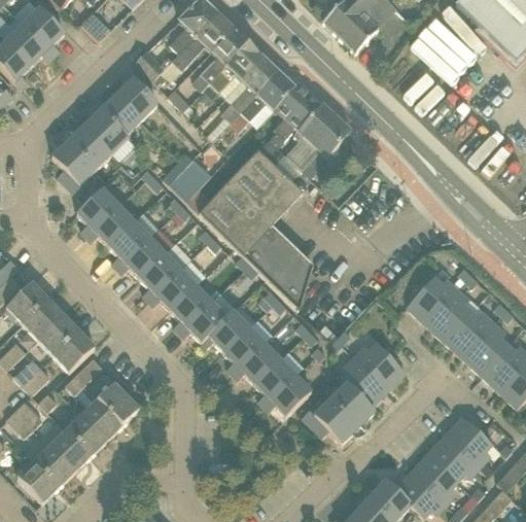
[(0,7),(0,8),(1,8),(6,13),(10,10),(4,4),(0,0),(0,7)]
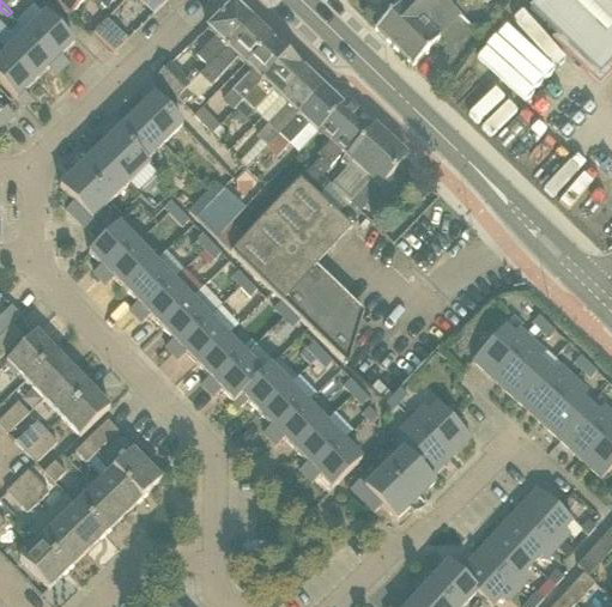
[(58,0),(71,12),(82,0),(58,0)]
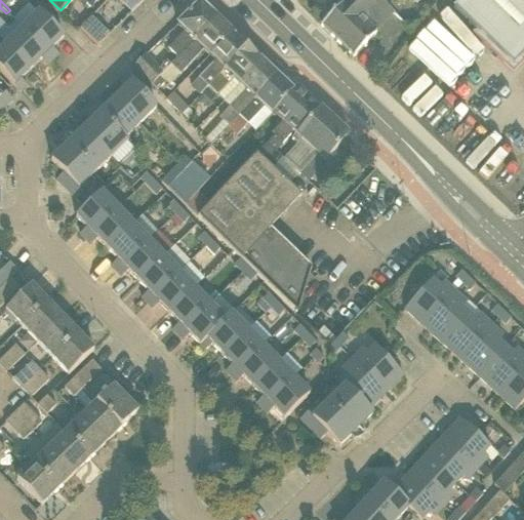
[(123,0),(124,1),(132,8),(140,0),(123,0)]
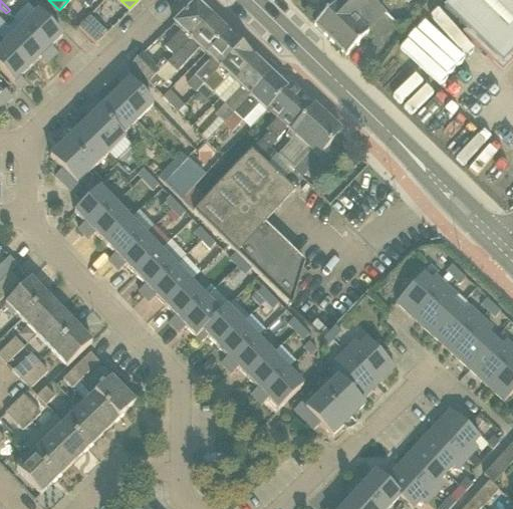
[(335,0),(315,21),(346,52),(369,29),(367,28),(387,9),(376,0),(335,0)]
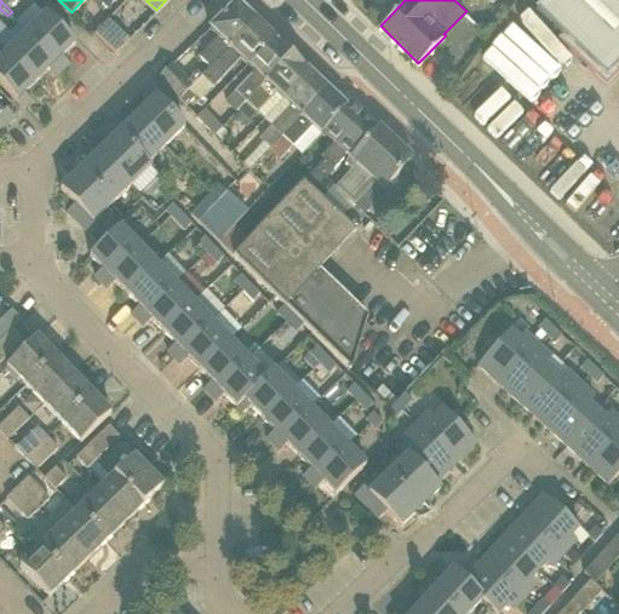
[(542,0),(536,6),(563,34),(562,35),(560,34),(559,35),(607,82),(618,69),(618,0),(542,0)]
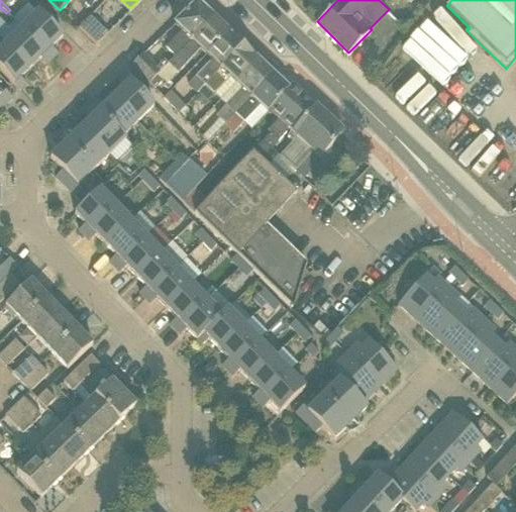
[(194,2),(176,20),(184,28),(168,45),(176,53),(177,54),(214,15),(201,2),(194,2)]
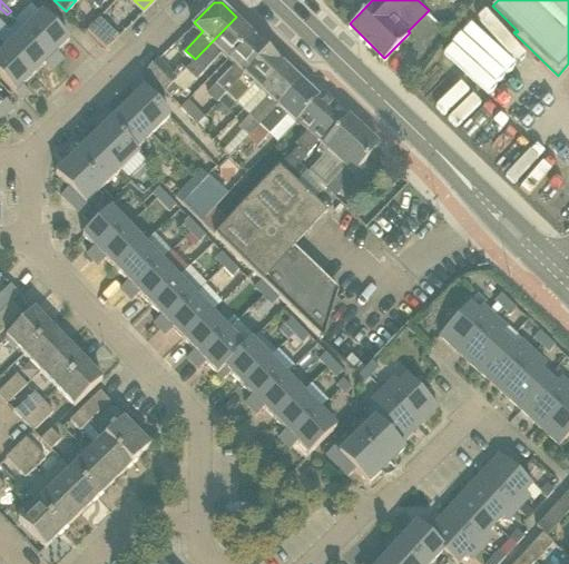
[(57,49),(69,37),(43,10),(26,27),(59,61),(65,56),(57,49)]
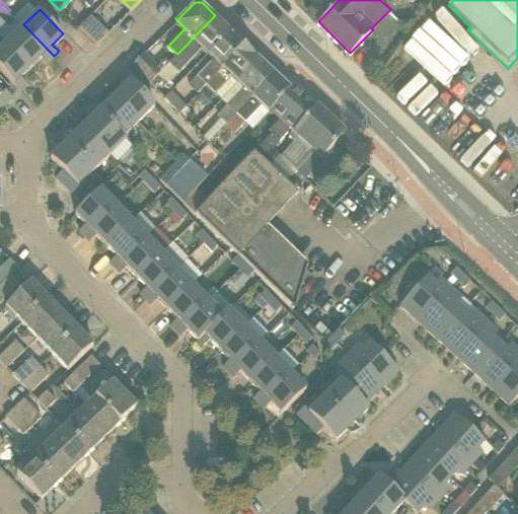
[(97,41),(108,29),(92,13),(81,23),(97,41)]
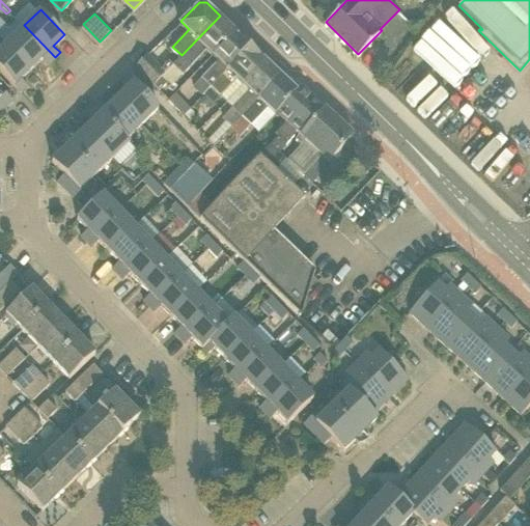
[(173,61),(185,73),(192,64),(208,48),(215,53),(235,30),(220,16),(182,55),(180,54),(173,61)]
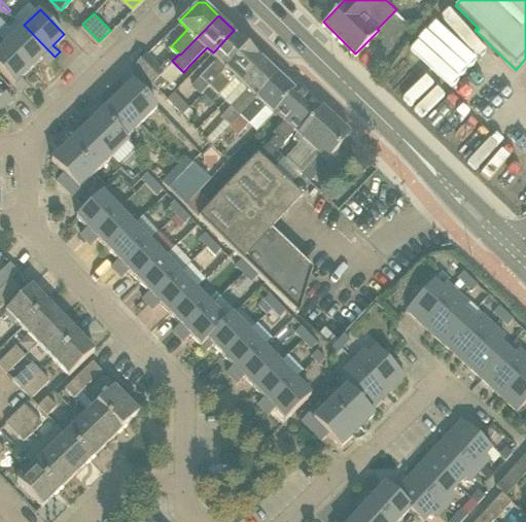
[(2,33),(8,39),(7,40),(32,66),(42,56),(48,62),(55,57),(24,25),(16,18),(2,33)]
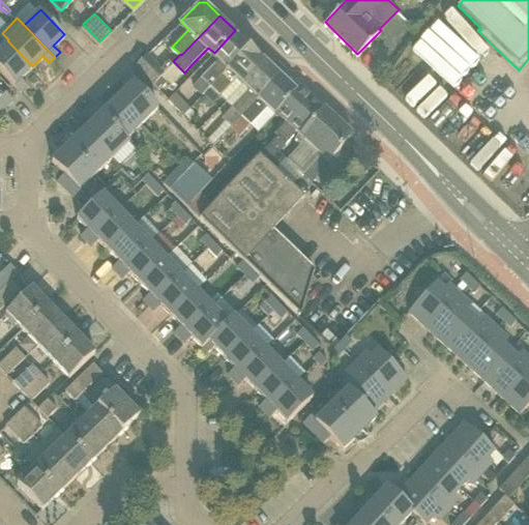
[(463,88),(480,69),(433,27),(415,47),(463,88)]
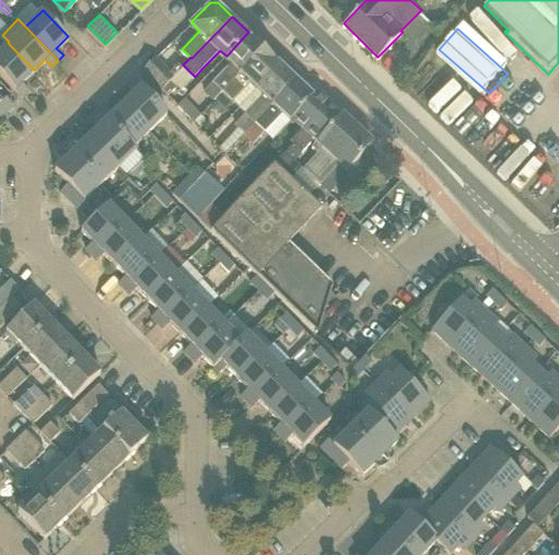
[(214,99),(216,97),(217,99),(265,47),(248,32),(226,56),(232,61),(205,90),(214,99)]
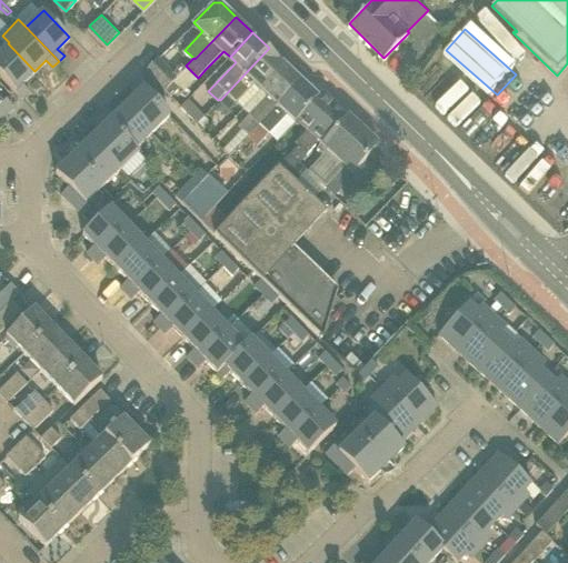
[(0,50),(0,71),(23,96),(30,89),(23,82),(35,71),(8,43),(0,50)]
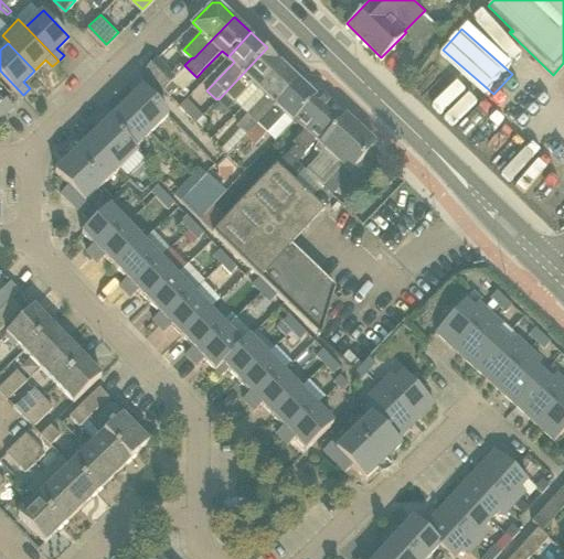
[(284,64),(267,47),(219,99),(227,108),(253,82),(259,88),(284,64)]
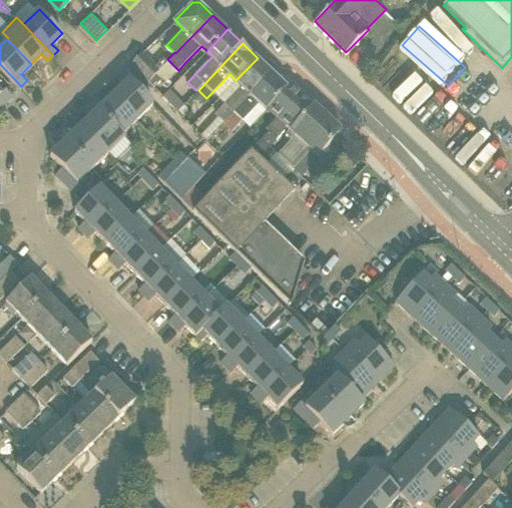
[(156,63),(143,50),(142,49),(131,61),(149,78),(157,70),(159,69),(167,59),(163,55),(156,63)]
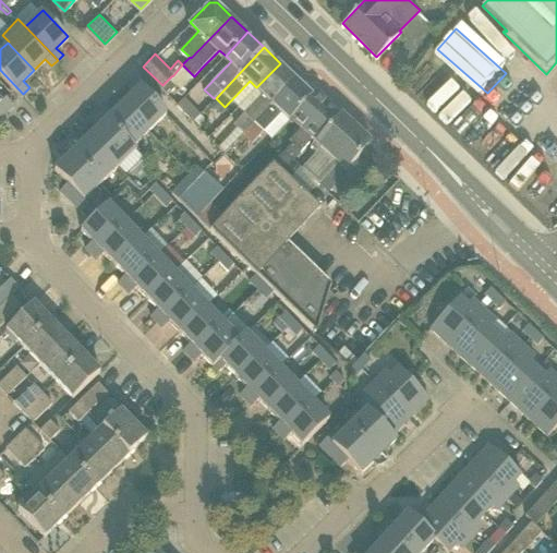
[(237,120),(245,130),(255,120),(295,77),(280,63),(256,87),(262,93),(237,120)]
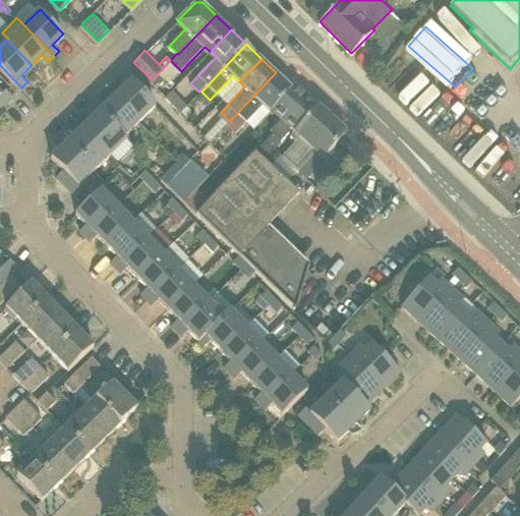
[(158,86),(165,77),(160,71),(152,79),(158,86)]
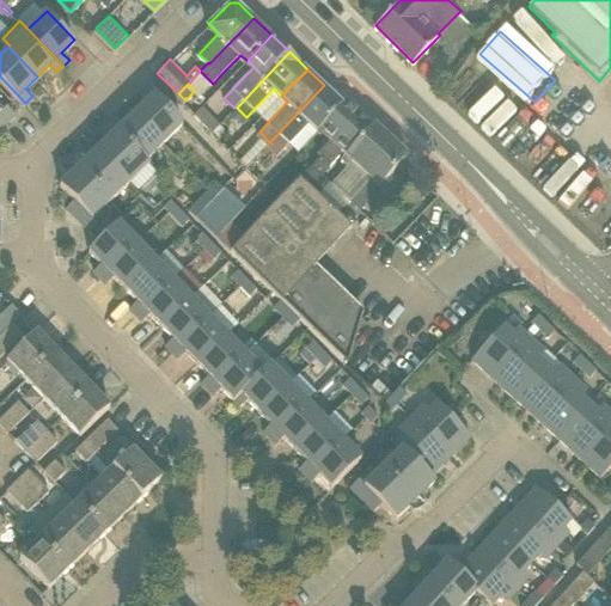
[(183,122),(147,85),(140,91),(148,99),(135,111),(164,140),(183,122)]
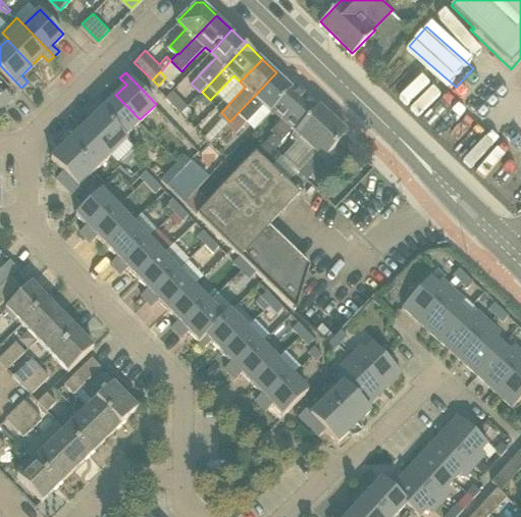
[(276,72),(239,112),(247,120),(265,103),(272,110),(275,107),(293,88),(292,87),(276,72)]
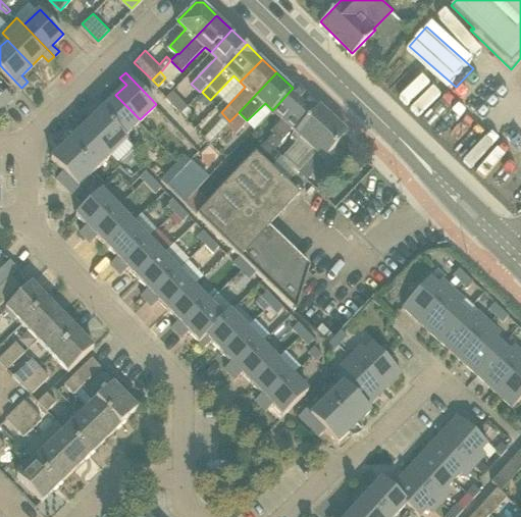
[(275,110),(282,116),(271,127),(275,132),(284,140),(293,130),(295,127),(298,130),(319,105),(295,83),(292,87),(293,88),(275,107),(275,110)]
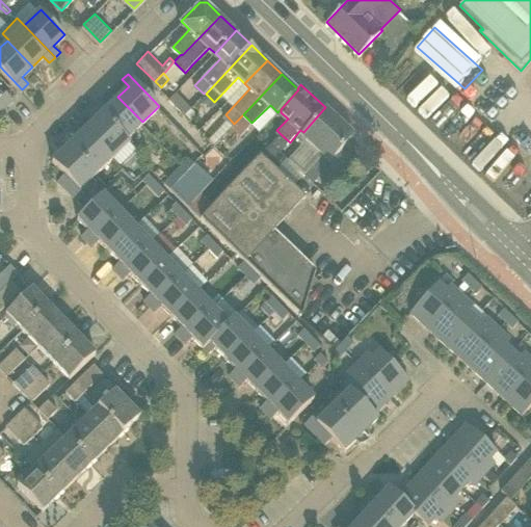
[(1,96),(8,103),(14,98),(6,90),(1,96)]
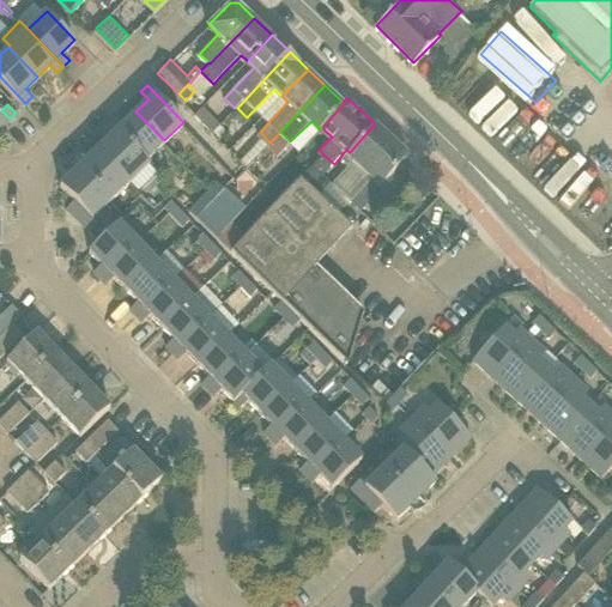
[(164,140),(135,111),(123,123),(116,115),(109,121),(145,158),(146,158),(164,140)]
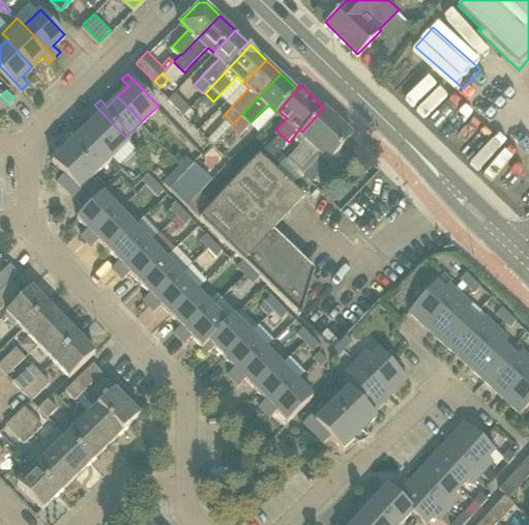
[(180,108),(184,112),(190,106),(192,106),(186,100),(180,108)]
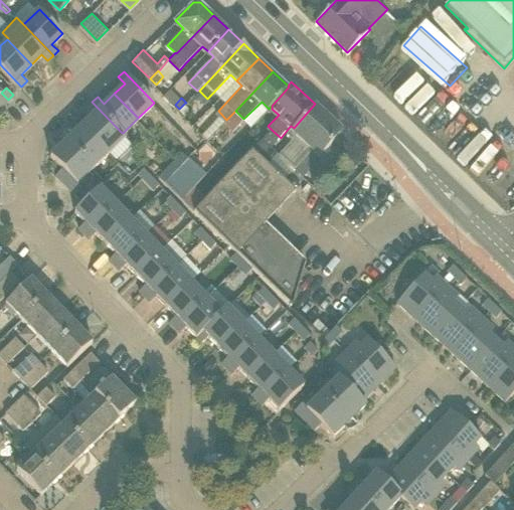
[(125,136),(122,133),(92,102),(87,107),(94,114),(84,122),(111,149),(125,136)]
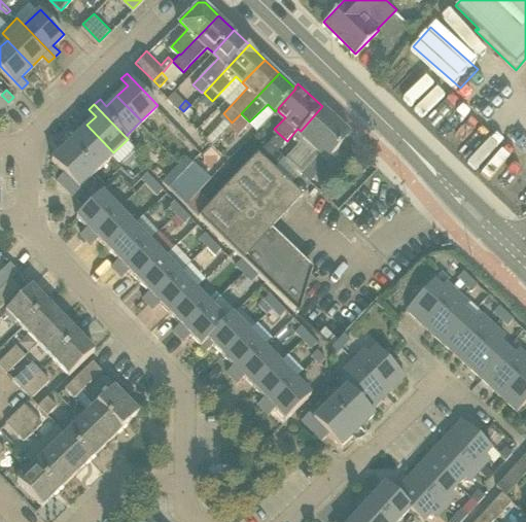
[(193,108),(189,105),(183,111),(189,117),(194,113),(193,108)]
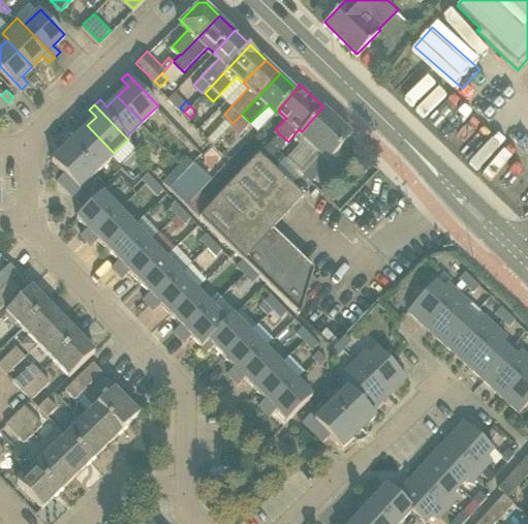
[(328,159),(352,133),(323,106),(302,131),(298,137),(302,142),(287,157),(303,172),(320,152),(328,159)]
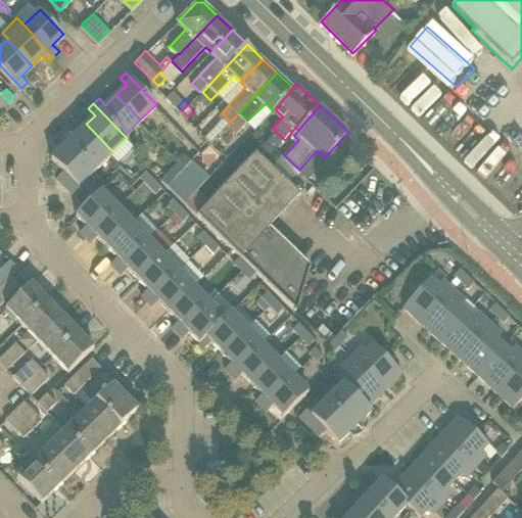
[(237,132),(247,121),(239,112),(230,122),(229,124),(237,132)]
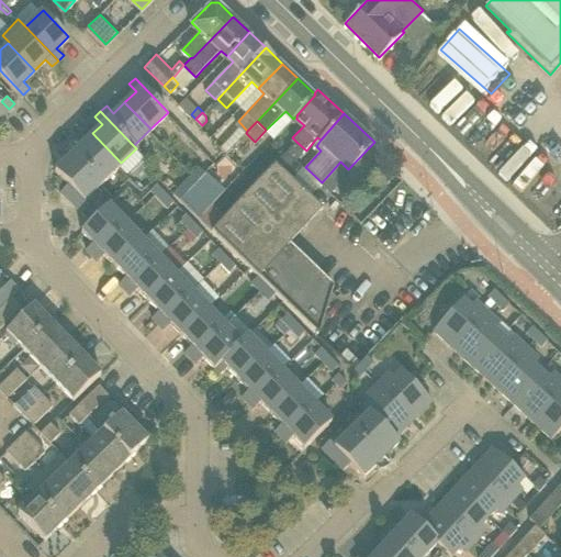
[(79,137),(71,145),(64,153),(67,157),(56,168),(69,182),(74,188),(79,193),(85,199),(104,179),(121,164),(121,163),(92,133),(82,142),(79,137)]
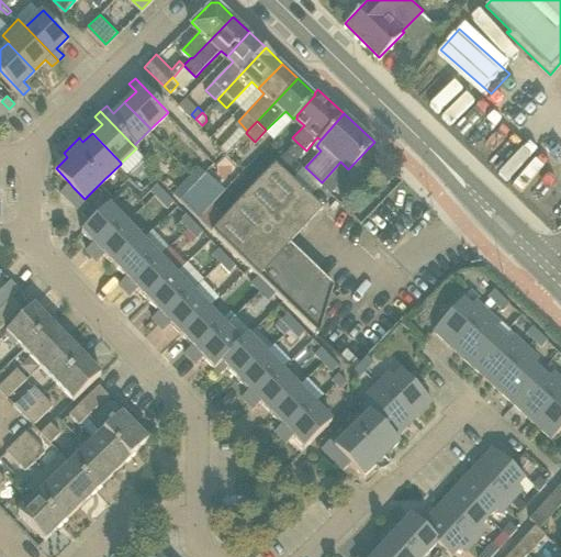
[(296,142),(288,152),(276,163),(291,178),(303,165),(298,160),(306,151),(296,142)]
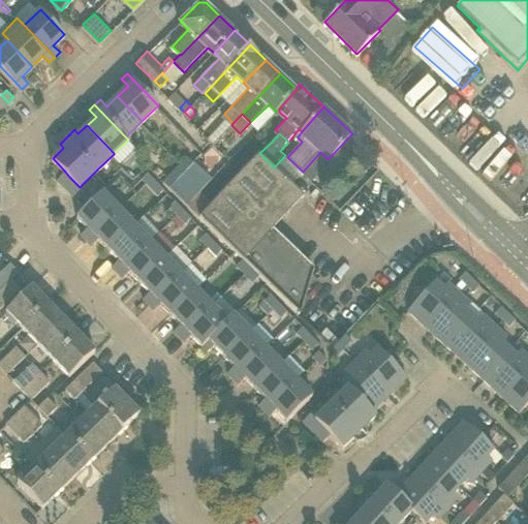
[(200,216),(243,258),(273,228),(304,195),(274,167),(259,153),(216,201),(202,216),(200,216)]
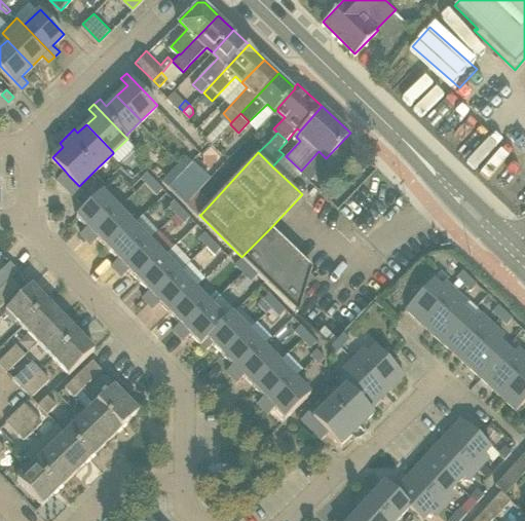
[(194,160),(187,153),(180,159),(187,166),(194,160)]
